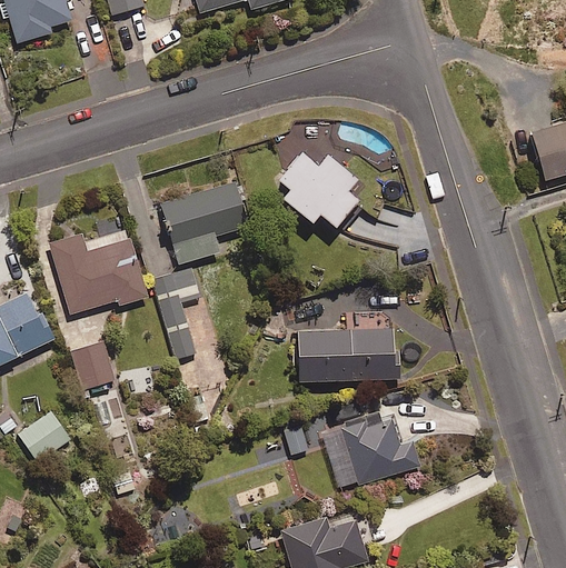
[(52,27),(72,20),(66,0),(5,0),(19,42),(53,32),(52,27)]
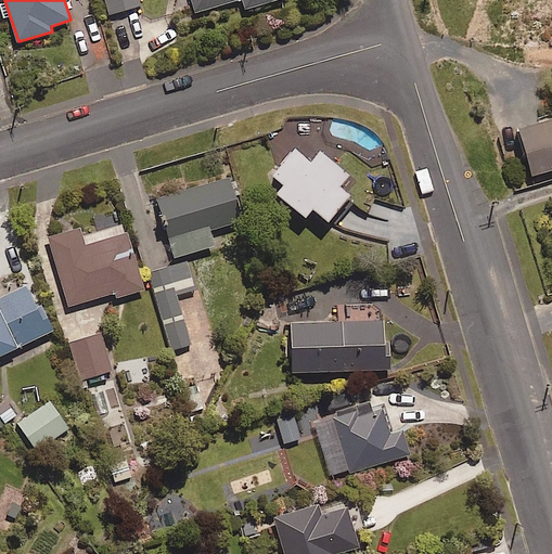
[(105,0),(111,13),(142,4),(140,0),(105,0)]
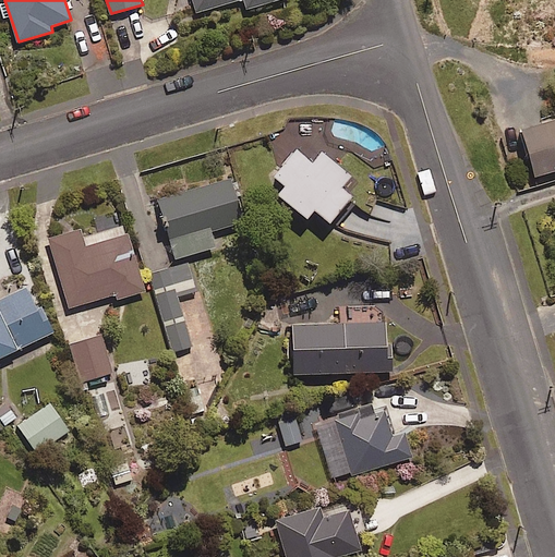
[(243,0),(248,9),(276,0),(194,0),(198,12),(237,0),(243,0)]
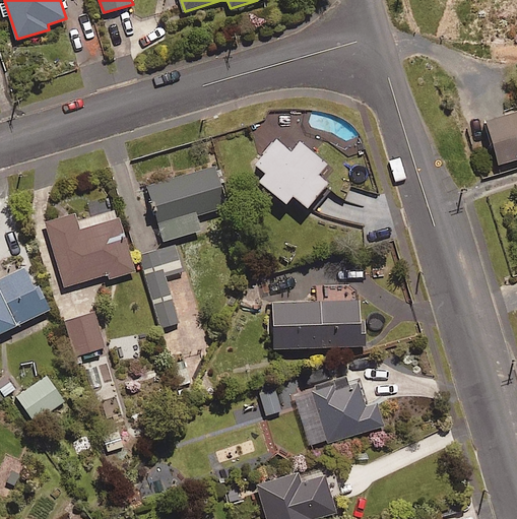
[(498,165),(516,158),(516,112),(486,121),(498,165)]
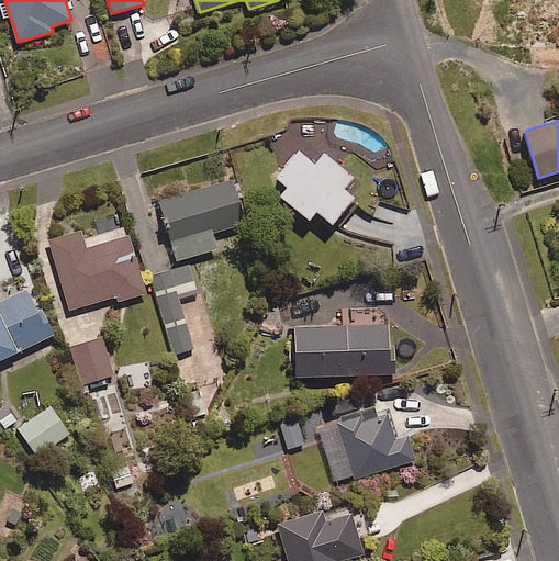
[(282,199),(309,221),(314,214),(328,226),(353,197),(343,188),(351,177),(322,152),(312,163),(298,150),(274,179),(288,192),(282,199)]
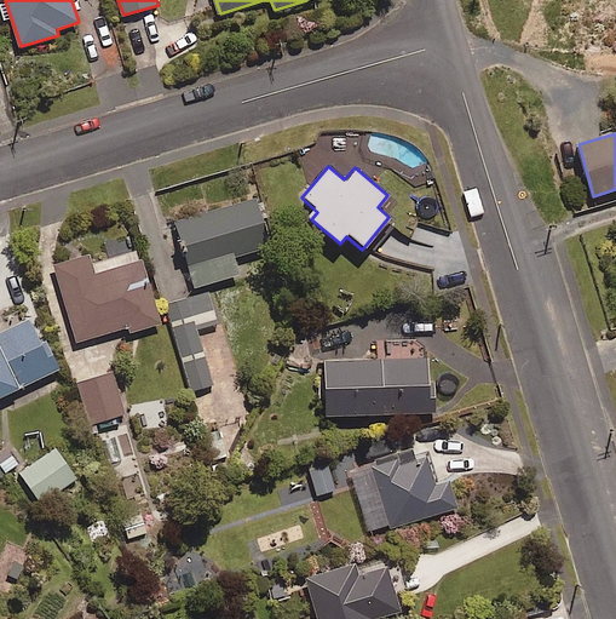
[(234,258),(269,246),(254,199),(178,224),(197,287),(239,274),(234,258)]
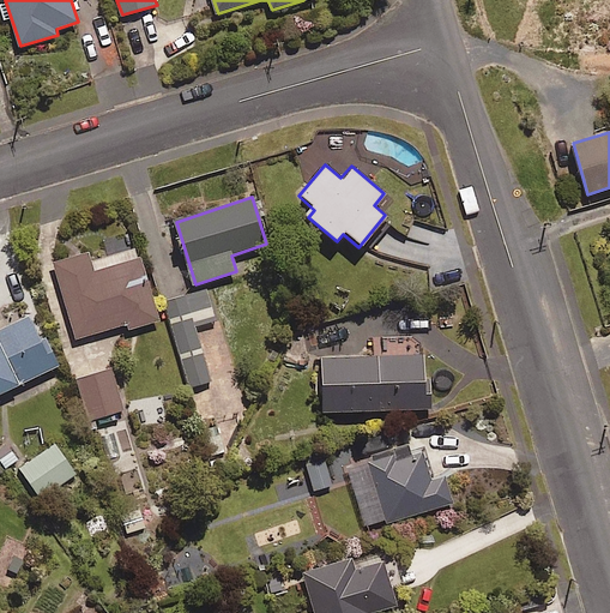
[(130,329),(159,320),(140,258),(95,272),(89,252),(56,263),(78,338),(127,323),(130,329)]
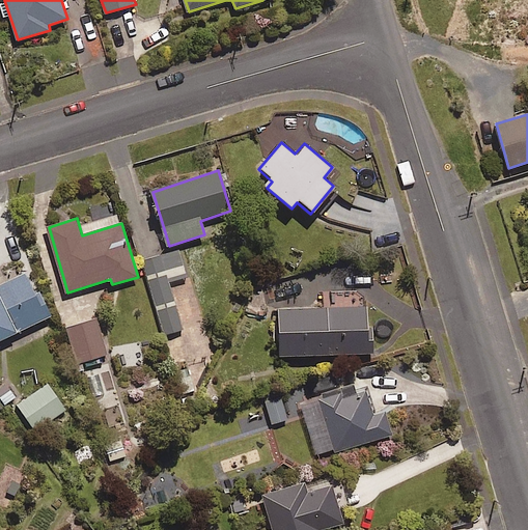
[(171,281),(187,276),(179,251),(145,260),(166,335),(185,329),(171,281)]
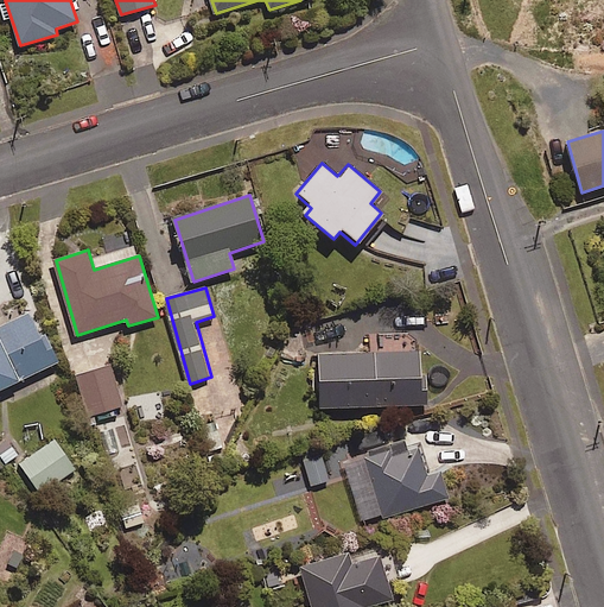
[(0,326),(0,390),(61,360),(45,332),(40,334),(29,311),(0,326)]
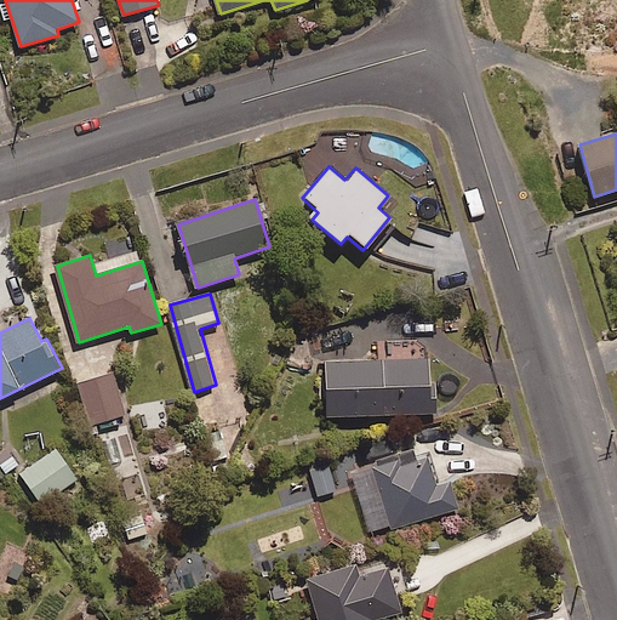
[(435,384),(430,384),(429,359),(324,362),(326,416),(435,414),(435,384)]
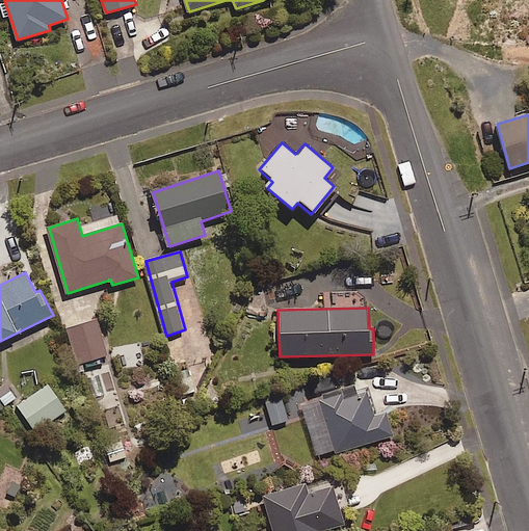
[(79,364),(108,355),(99,320),(69,328),(79,364)]
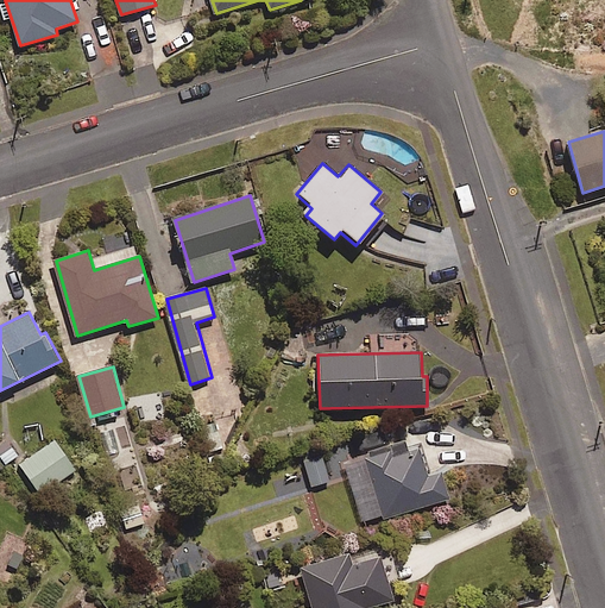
[(226,449),(214,403),(195,408),(207,453),(226,449)]
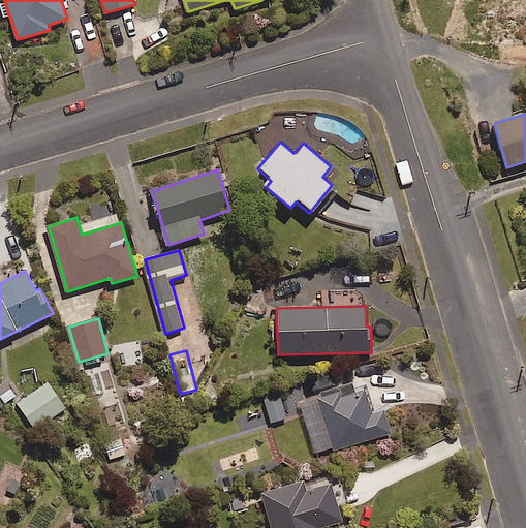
[(66,408),(49,382),(14,404),(32,431),(66,408)]
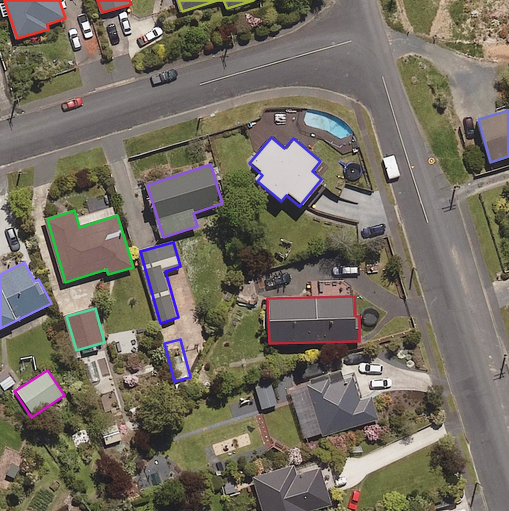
[(357,377),(332,384),(330,377),(309,383),(324,435),(377,419),(371,396),(363,399),(357,377)]
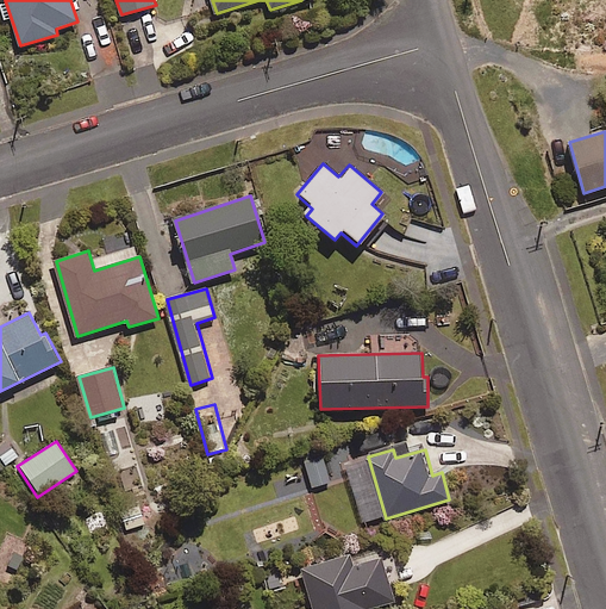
[(312,488),(331,482),(323,455),(305,461),(312,488)]
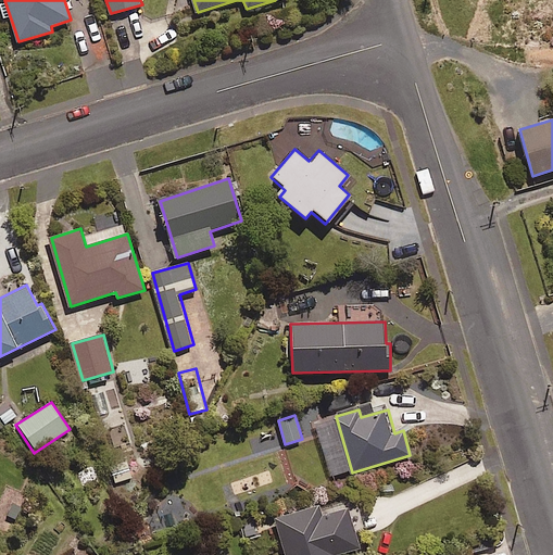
[(347,507),(322,516),(318,505),(275,519),(286,554),(338,554),(360,549),(347,507)]
